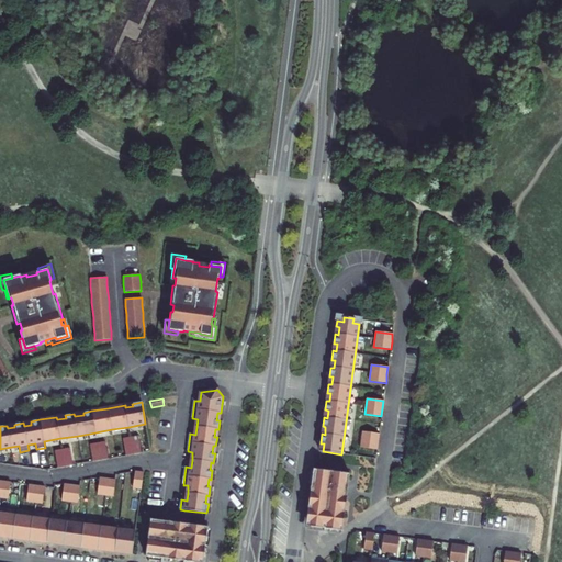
[(379,434),(362,431),(361,439),(360,447),(377,450),(378,441),(379,434)]
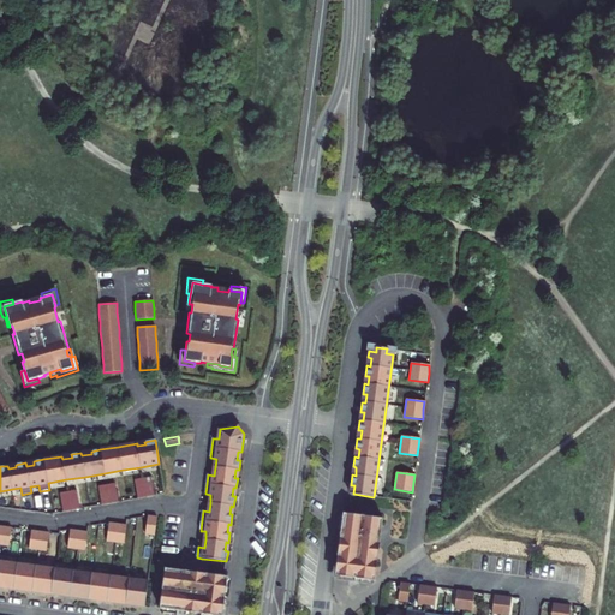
[(135,481),(137,499),(145,497),(155,496),(151,477),(143,478),(135,481)]
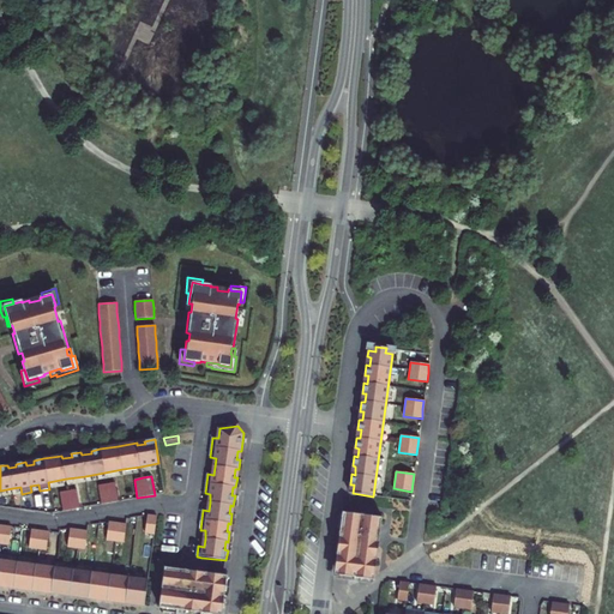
[(97,486),(101,504),(109,503),(118,501),(115,483),(107,485),(97,486)]
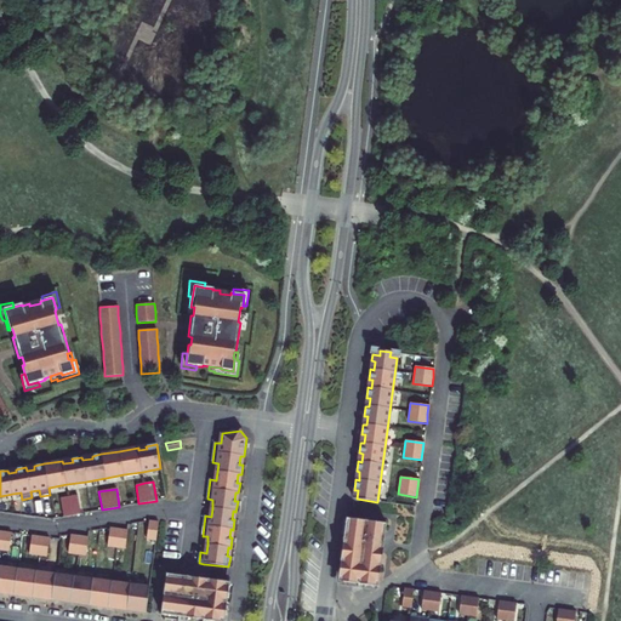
[(60,499),(63,517),(72,516),(80,514),(78,495),(69,496),(60,499)]
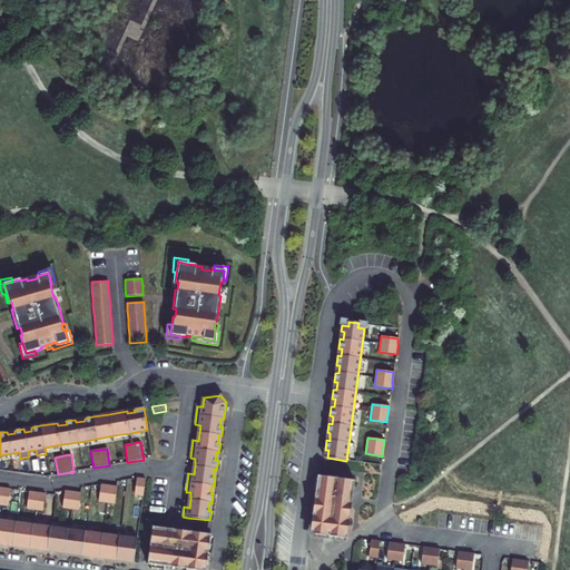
[(325,477),(317,475),(317,477),(315,492),(314,499),(310,533),(325,536),(344,538),(346,539),(354,481),(325,477)]
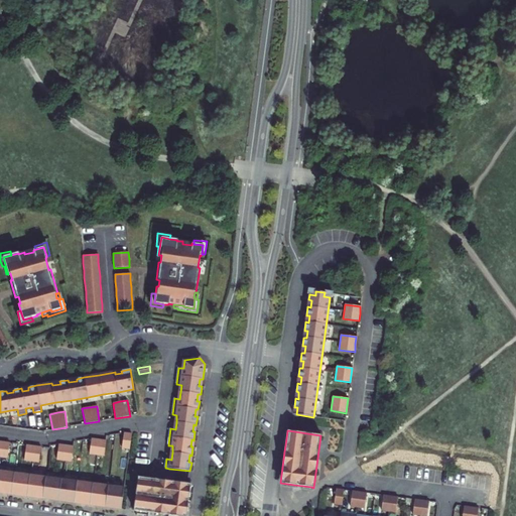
[(122,448),(129,449),(132,433),(124,432),(122,448)]
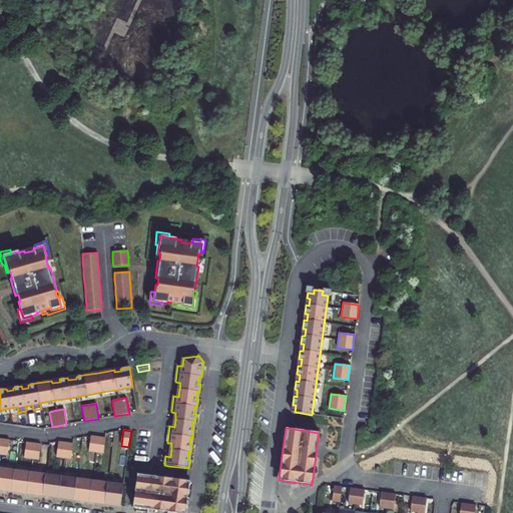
[(91,434),(89,450),(103,452),(105,436),(91,434)]
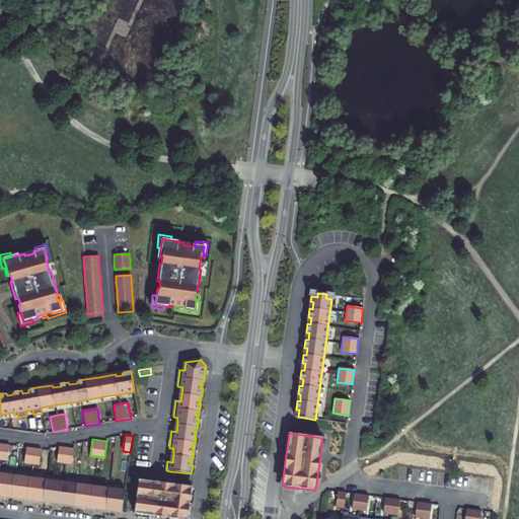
[(0,443),(0,459),(8,461),(10,445),(0,443)]
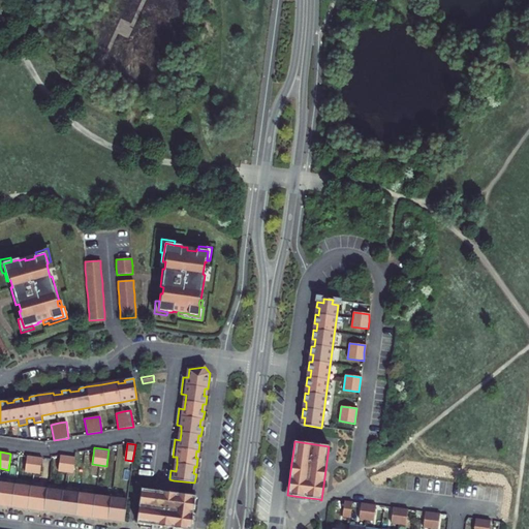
[(61,452),(58,468),(73,470),(75,454),(61,452)]
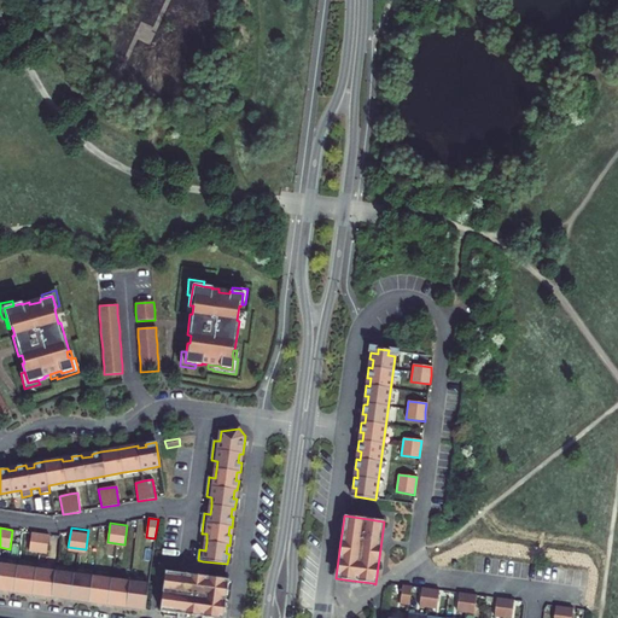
[(31,532),(29,552),(47,554),(50,535),(31,532)]
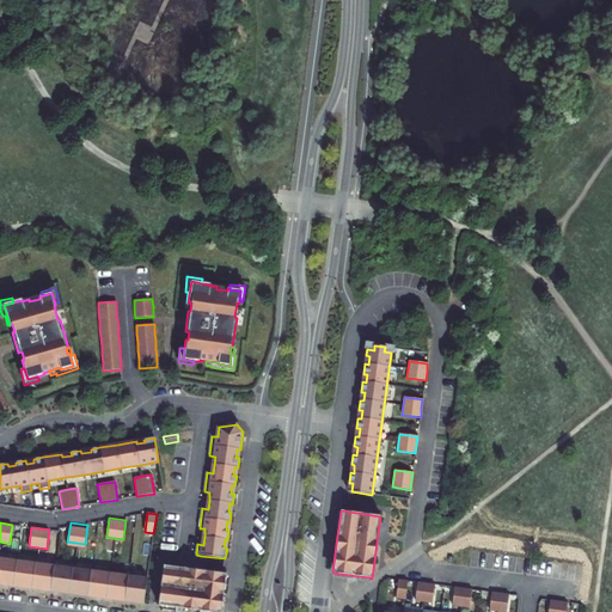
[(337,536),(335,534),(329,576),(369,581),(369,577),(349,575),(332,573),(337,536)]
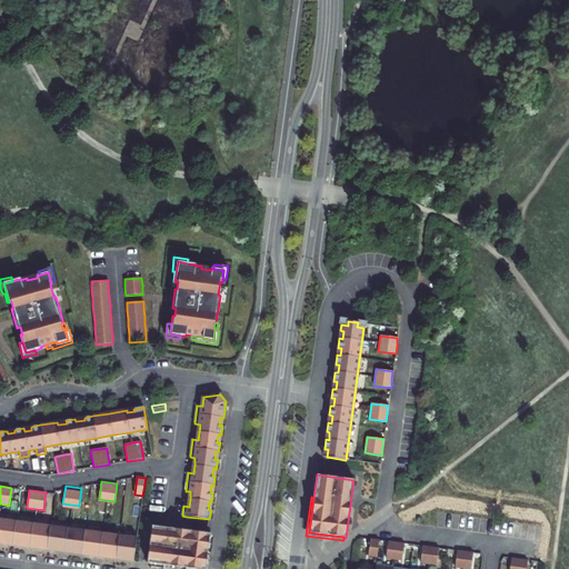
[(0,519),(0,542),(135,561),(137,538),(0,519)]
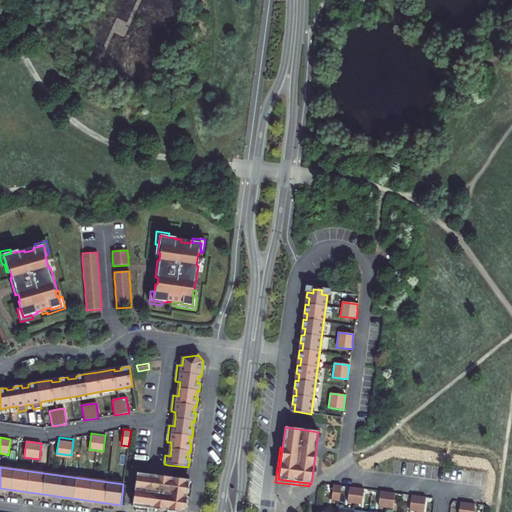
[(153,509),(175,511),(185,511),(189,482),(190,480),(137,473),(132,506),(134,506),(147,508),(153,509)]
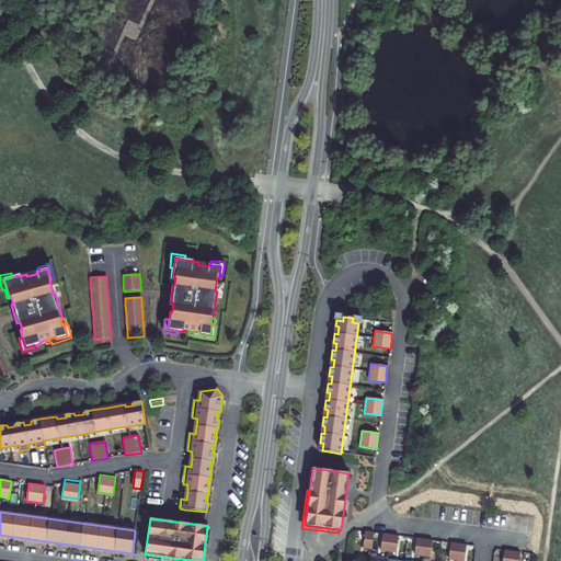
[(206,560),(210,528),(207,528),(203,560),(192,560),(168,558),(168,560),(169,560),(206,560)]
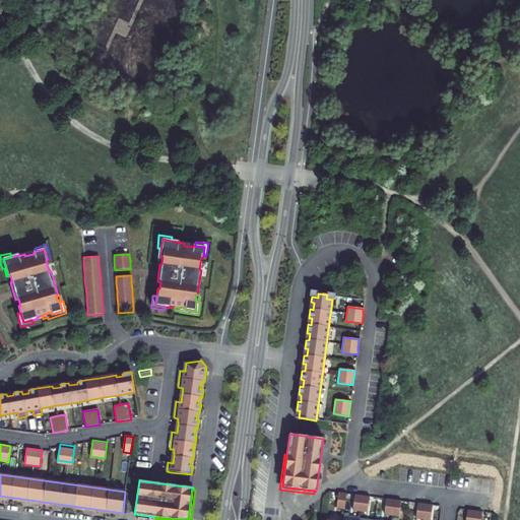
[(338,493),(336,508),(344,510),(346,494),(338,493)]
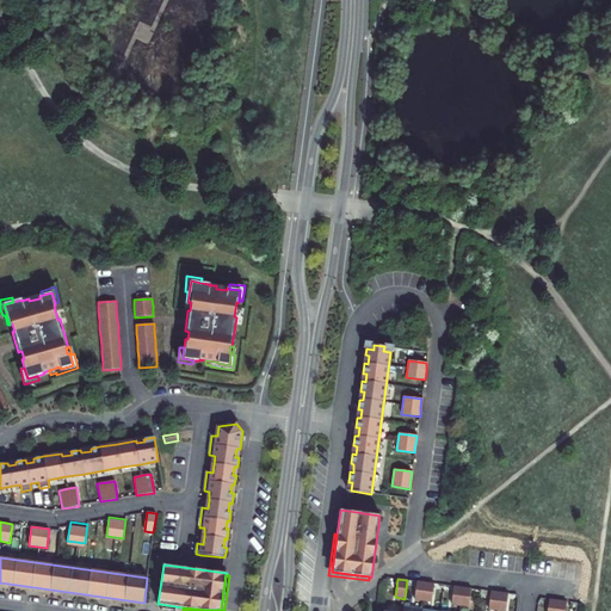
[(417,581),(414,600),(423,602),(431,603),(433,584),(425,582),(417,581)]
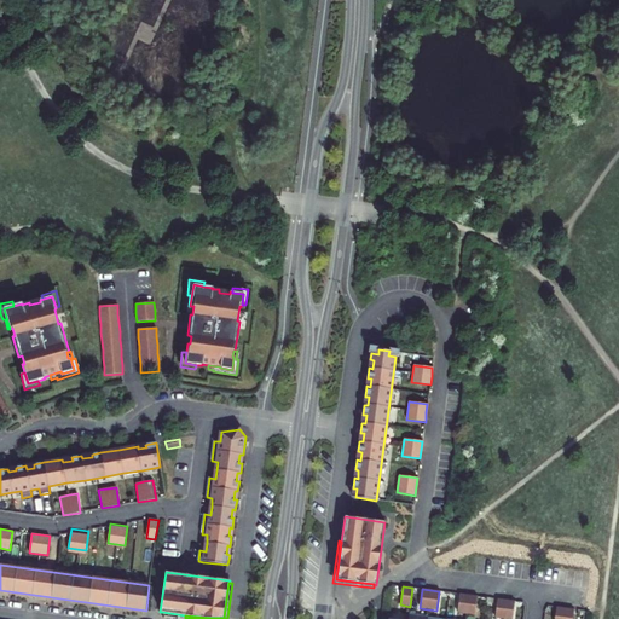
[(460,594),(457,613),(466,614),(474,615),(478,596),(468,595),(460,594)]
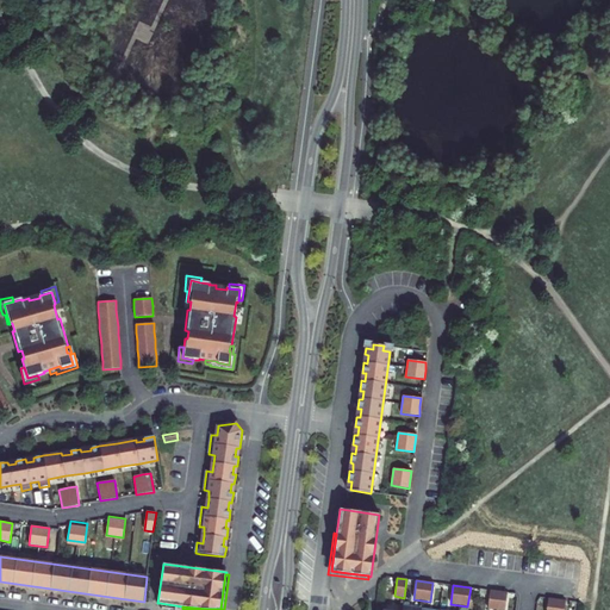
[(490,590),(487,609),(496,609),(504,609),(508,592),(498,591),(490,590)]
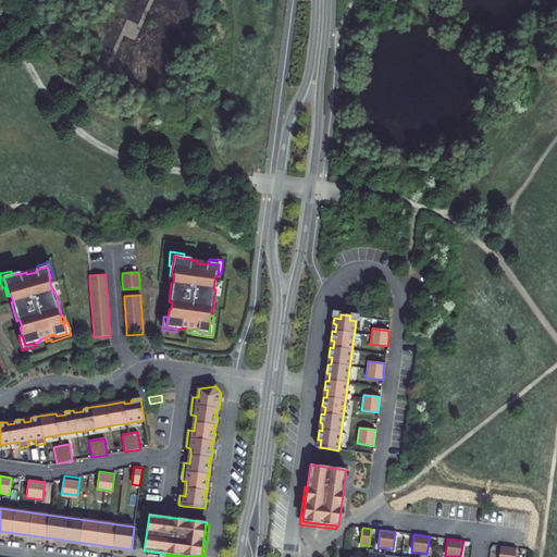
[(500,546),(498,556),(515,556),(516,548),(508,547),(500,546)]
